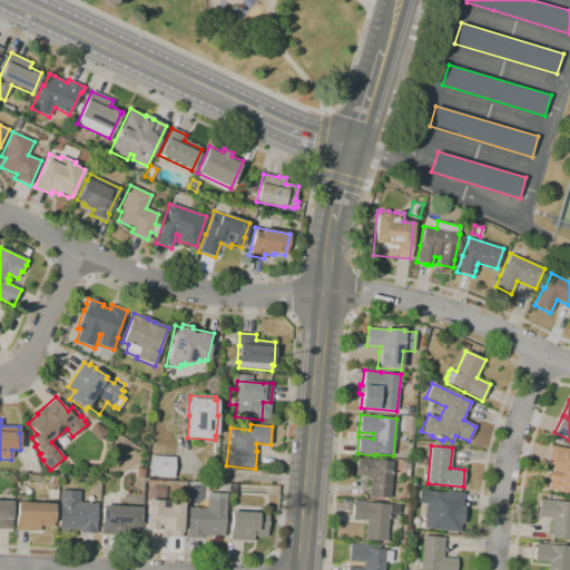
[(569,493),(547,490),(549,479),(547,479),(549,471),(551,472),(552,465),(547,464),(550,445),(569,449),(569,493)]
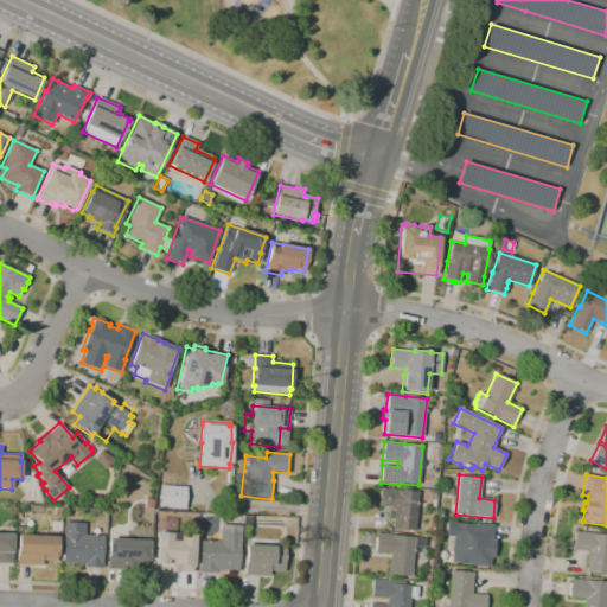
[(185,510),(159,509),(160,485),(186,486),(185,510)]
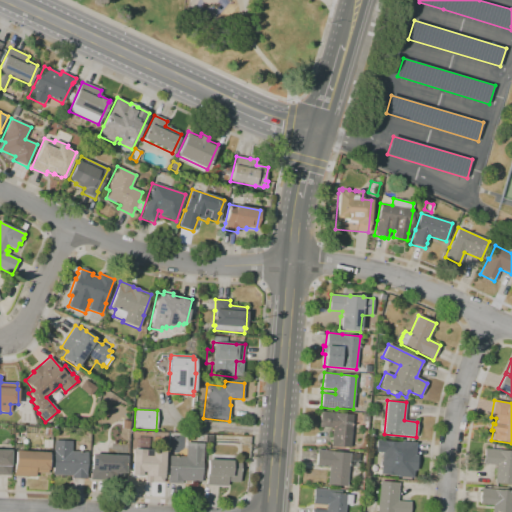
[(350,447),(331,446),(332,428),(319,427),(320,411),(335,413),(335,414),(352,415),(350,447)]
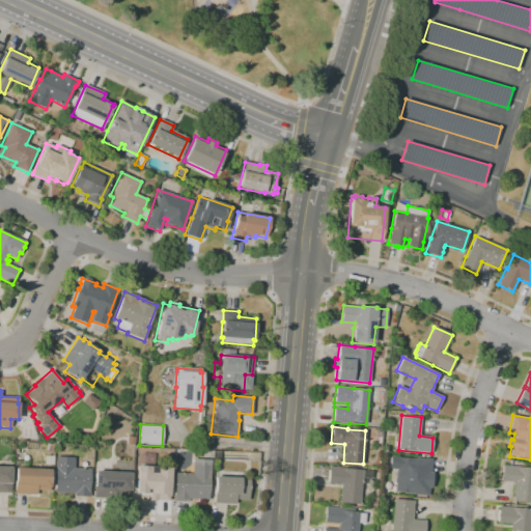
[(394,435),(386,434),(387,426),(395,427),(394,435)]
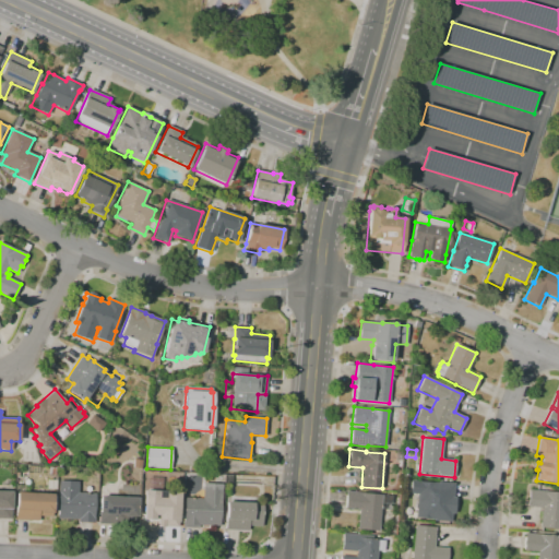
[(402,462),(394,461),(394,451),(403,451),(402,462)]
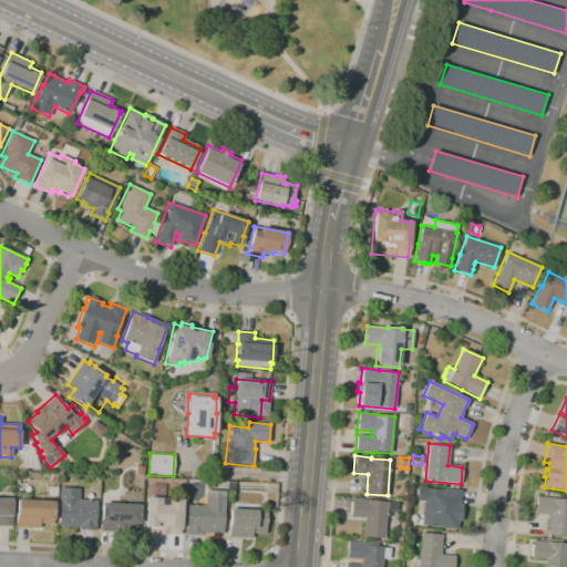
[(34,481),(27,481),(24,481),(26,472),(35,473),(34,481)]
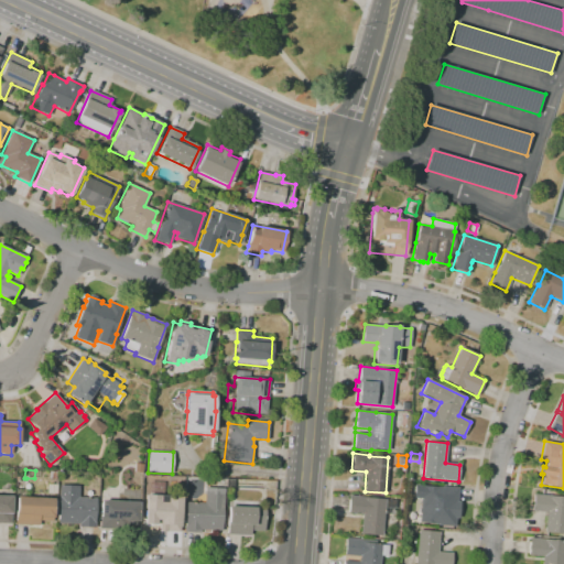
[(95,528),(78,528),(78,524),(58,523),(60,498),(58,498),(60,485),(78,486),(78,497),(82,497),(82,488),(96,488),(95,498),(96,498),(95,522),(96,522),(95,528)]
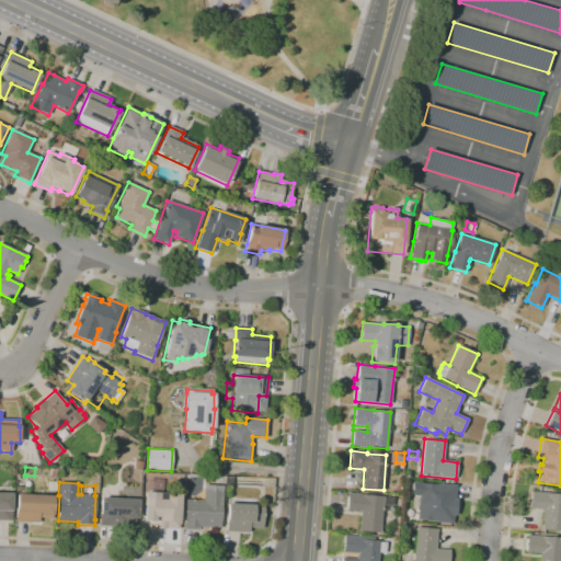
[(451,524),(435,523),(435,522),(416,519),(419,495),(411,495),(412,482),(421,482),(421,483),(438,484),(438,483),(456,485),(454,499),(457,499),(456,515),(453,515),(451,524)]
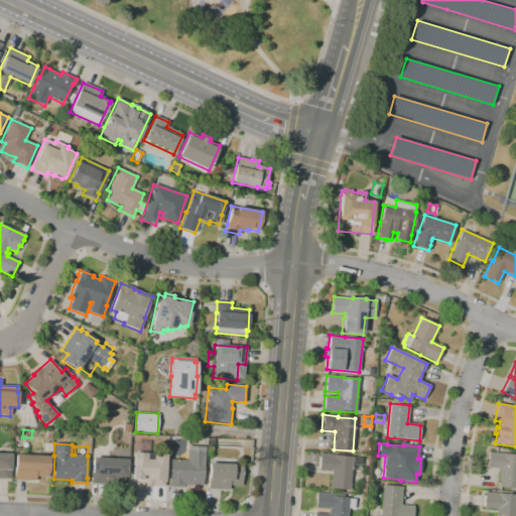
[(183,488),(168,487),(168,481),(169,481),(170,460),(186,460),(187,446),(205,446),(203,486),(183,485),(183,488)]
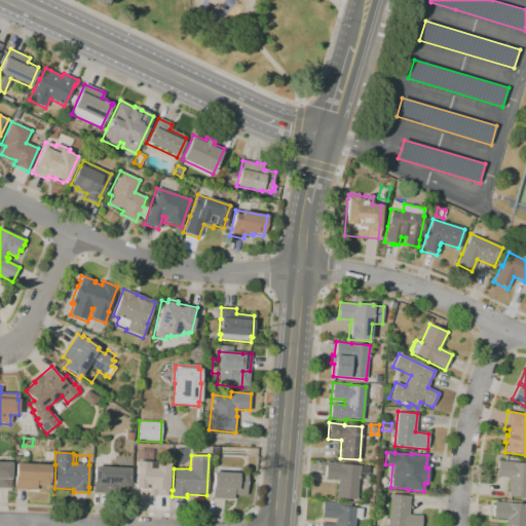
[(525,497),(509,496),(511,479),(496,477),(498,460),(525,463),(525,497)]
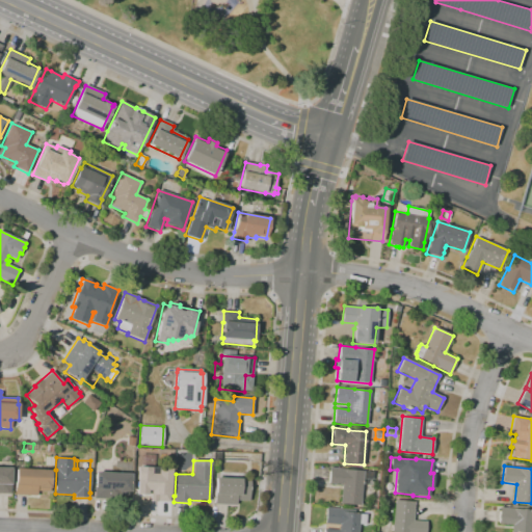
[(10,495),(0,494),(0,467),(11,468),(10,483),(10,495)]
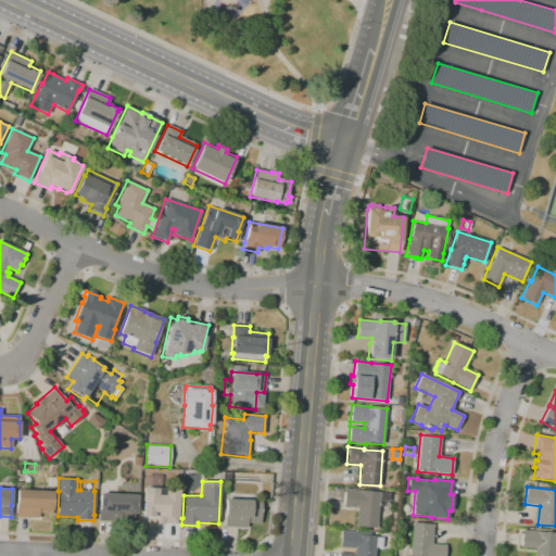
[(177,525),(158,523),(158,517),(142,517),(142,513),(138,512),(139,497),(143,497),(143,488),(178,490),(177,512),(178,512),(177,525)]
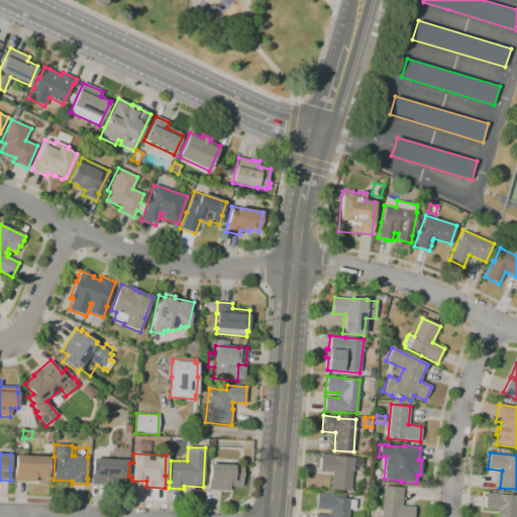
[(350,492),(330,490),(332,472),(319,471),(320,454),(335,455),(335,456),(363,458),(362,472),(351,472),(350,492)]
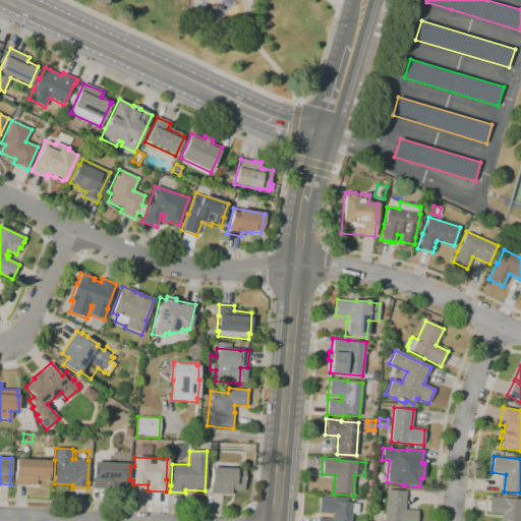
[(37,485),(14,484),(15,459),(49,461),(49,462),(52,462),(52,476),(49,476),(48,482),(37,482),(37,485)]
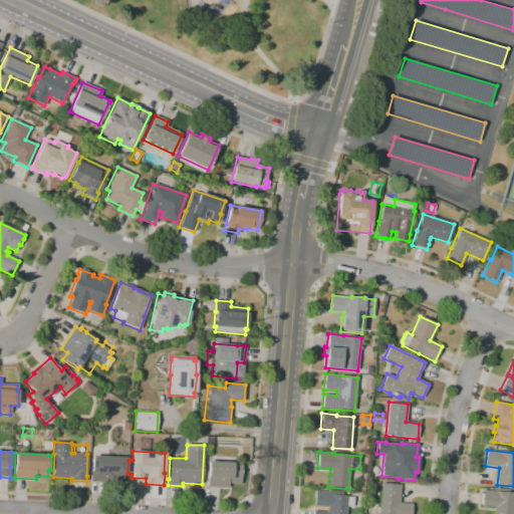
[(106,482),(90,481),(91,456),(126,458),(125,479),(106,478),(106,482)]
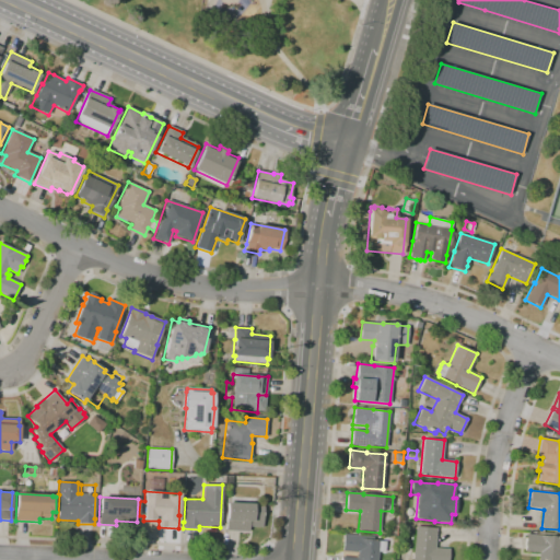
[(248,532),(225,531),(226,503),(264,504),(263,527),(248,526),(248,532)]
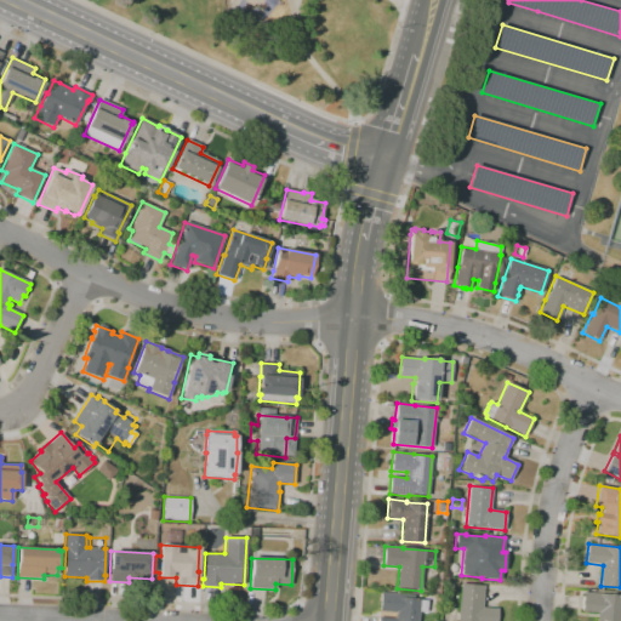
[(496,620),(457,620),(461,584),(484,586),(483,608),(499,609),(496,620)]
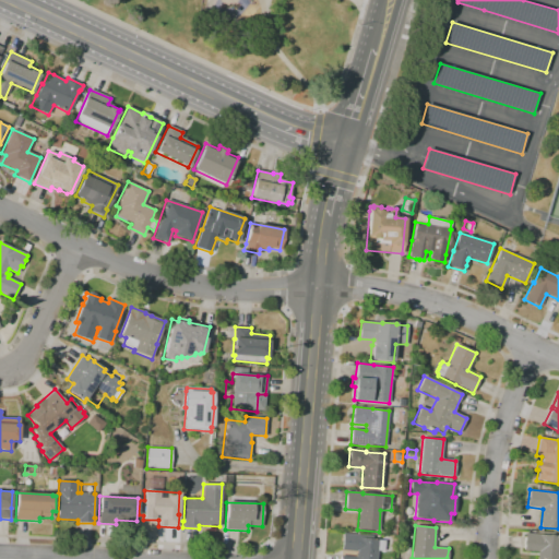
[(537,558),(538,551),(524,550),(525,533),(542,534),(542,535),(558,535),(558,548),(558,558),(537,558)]
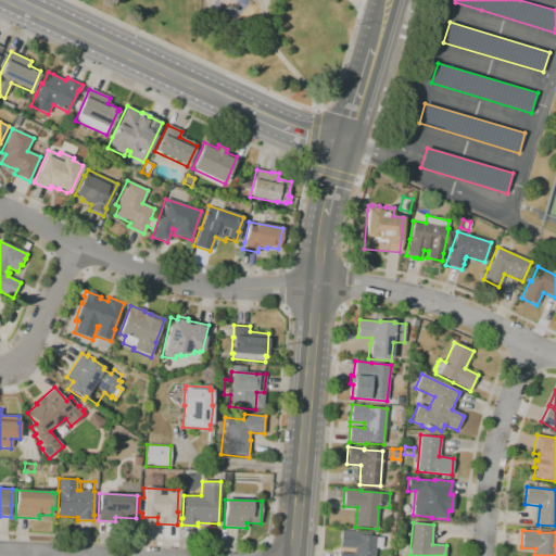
[(374,555),(338,555),(339,554),(337,554),(338,546),(340,546),(341,531),(370,533),(370,536),(376,536),(376,538),(382,538),(381,548),(375,547),(374,555)]
